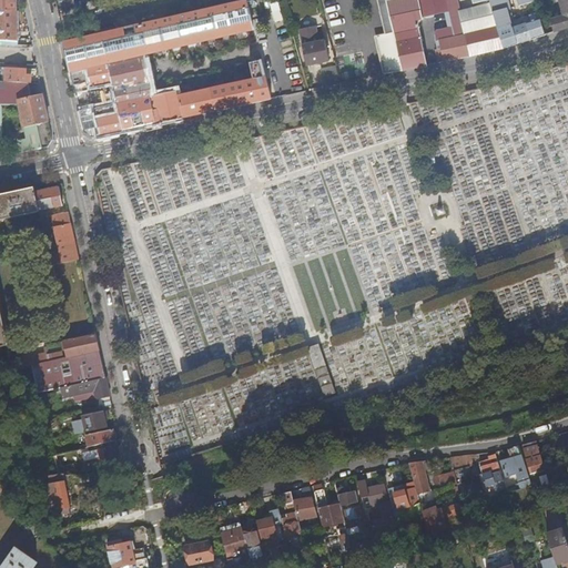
[(0,0),(0,44),(18,46),(18,42),(19,42),(17,0),(0,0)]
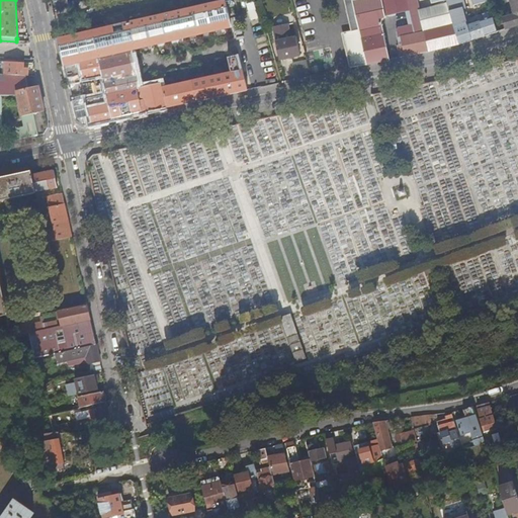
[(225,0),(59,38),(60,41),(67,78),(82,74),(83,80),(103,75),(104,84),(127,79),(139,77),(134,51),(231,27),(225,0)]
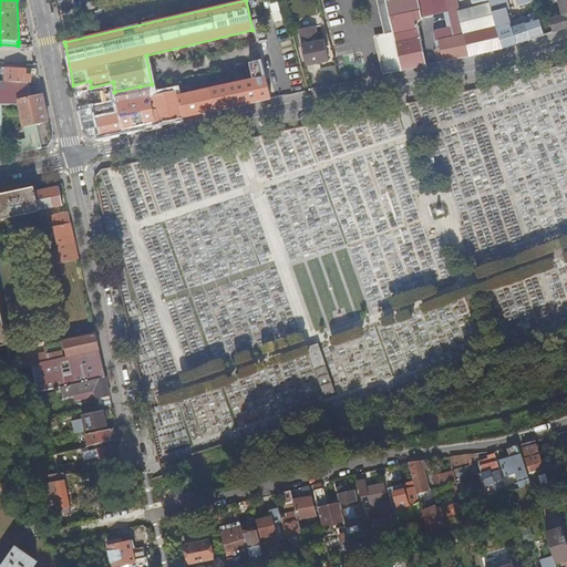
[(402,70),(426,64),(419,30),(416,29),(420,20),(422,19),(422,18),(418,0),(381,0),(383,7),(388,7),(393,31),(401,69),(402,70)]
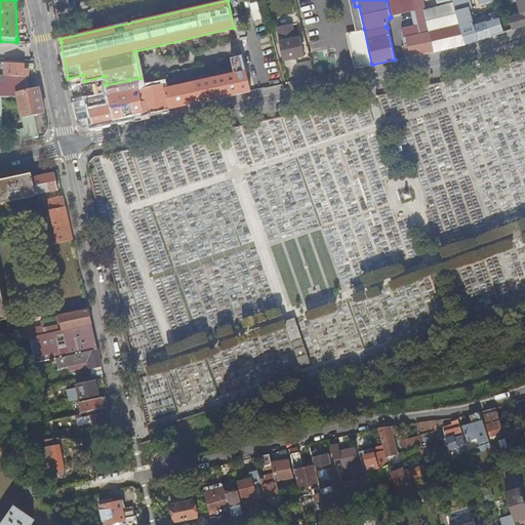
[(387,0),(391,16),(414,11),(411,0),(387,0)]
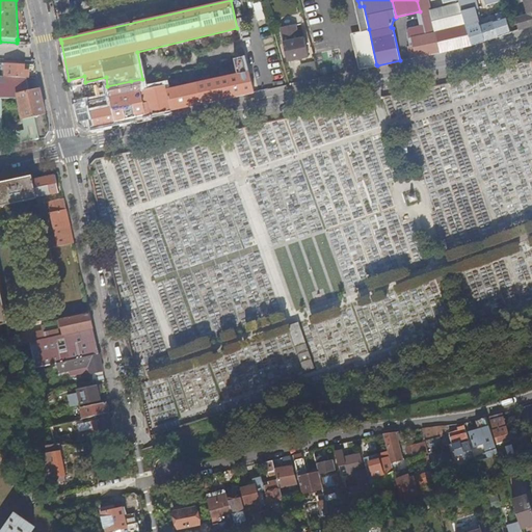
[(429,54),(441,52),(436,33),(431,12),(427,0),(417,0),(420,11),(424,26),(409,30),(406,34),(407,38),(408,38),(409,45),(413,44),(414,46),(407,47),(410,59),(429,54)]
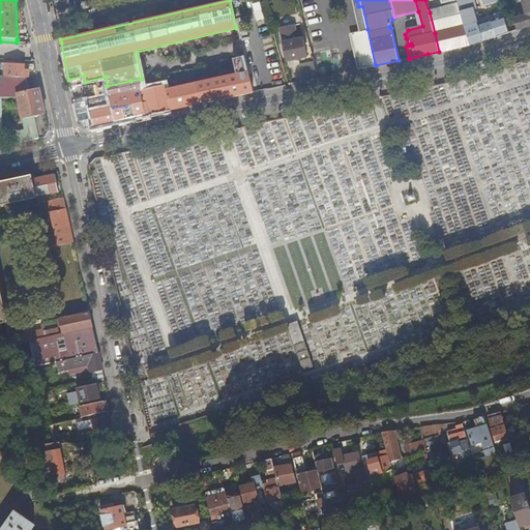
[(470,45),(508,32),(504,18),(499,20),(498,17),(495,18),(496,21),(489,22),(488,20),(482,22),(482,24),(478,26),(470,0),(483,0),(486,5),(495,2),(496,7),(500,6),(498,0),(457,0),(459,4),(470,45)]
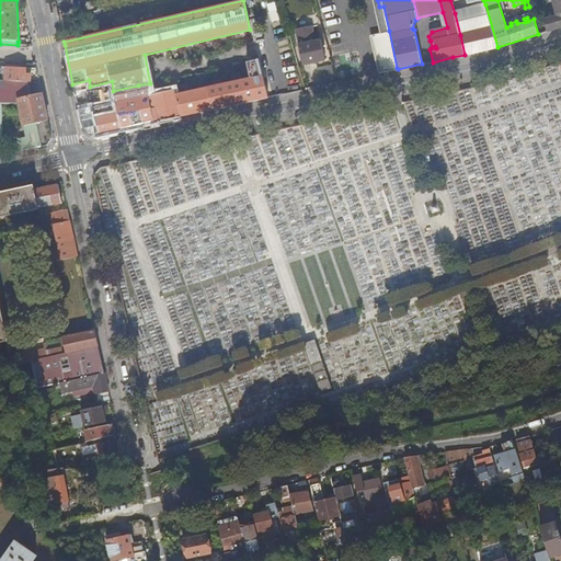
[(560,26),(560,0),(552,0),(558,15),(545,20),(548,32),(560,26)]
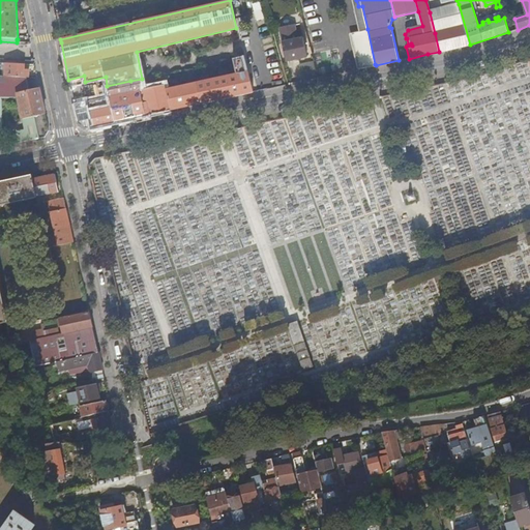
[(439,52),(470,45),(459,4),(430,12),(435,33),(439,52)]
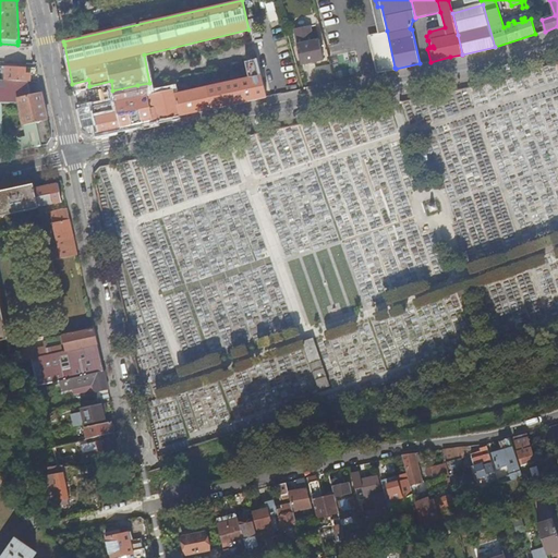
[(119,20),(121,26),(132,23),(130,15),(119,19),(119,20)]
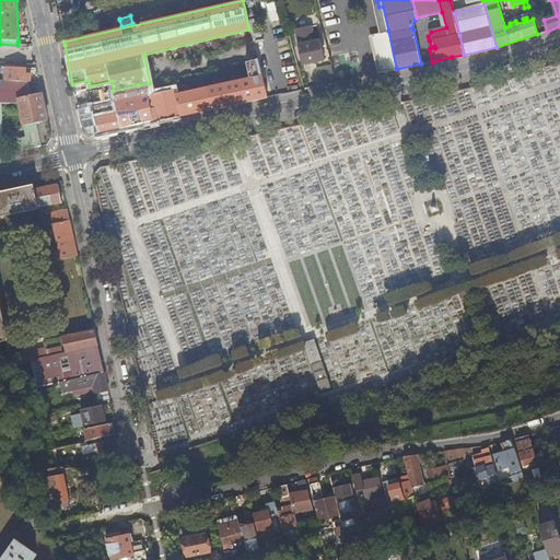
[(86,34),(113,27),(111,21),(84,27),(86,34)]
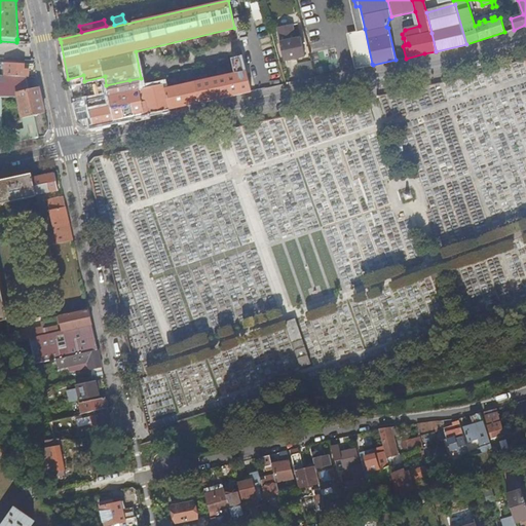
[(285,61),(305,57),(301,38),(297,39),(294,25),(276,28),(285,61)]
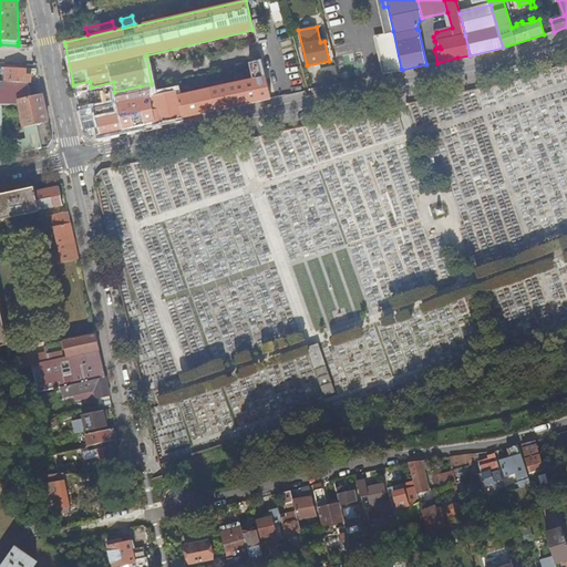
[(393,39),(401,69),(393,31),(391,32),(393,39)]
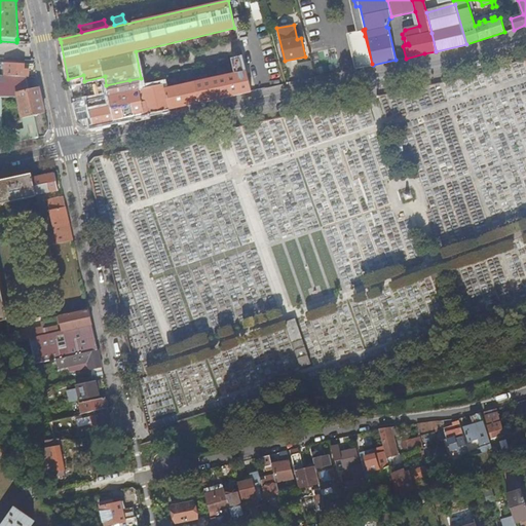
[(357,67),(372,64),(365,36),(363,30),(349,33),(357,67)]
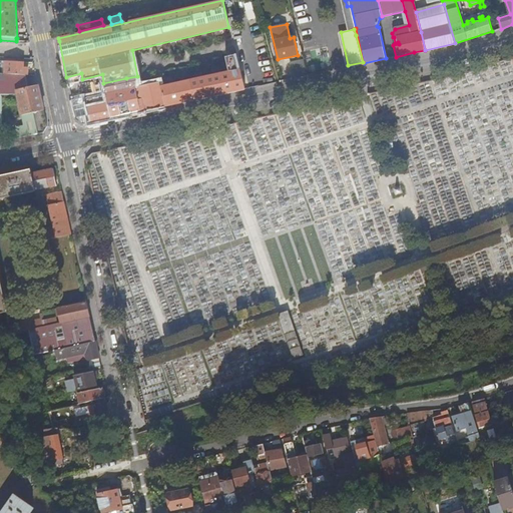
[(241,90),(244,89),(236,55),(225,57),(229,72),(211,76),(215,96),(241,90)]
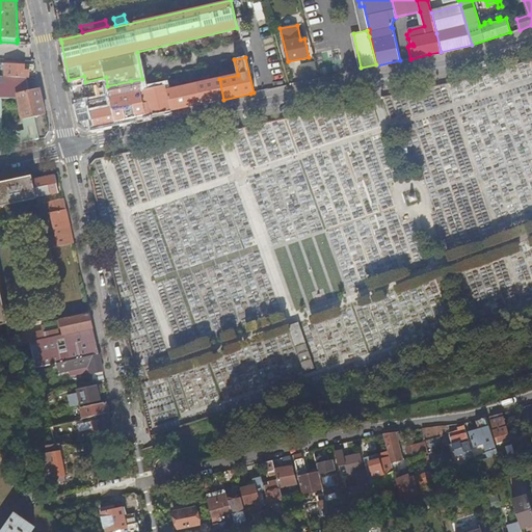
[(24,70),(24,64),(6,63),(5,71),(5,77),(27,78),(29,78),(29,70),(24,70)]
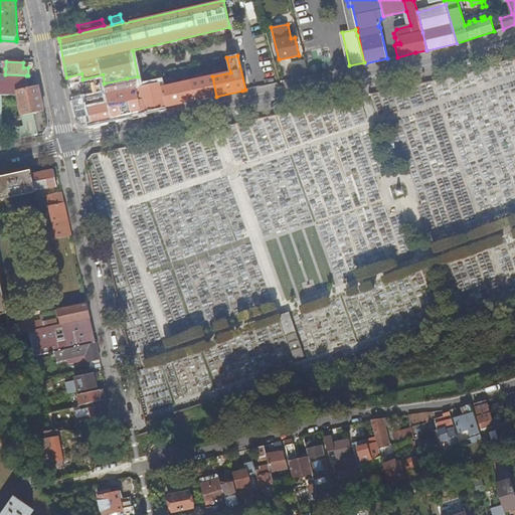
[(17,91),(28,88),(26,75),(5,74),(0,73),(0,95),(1,95),(17,91)]
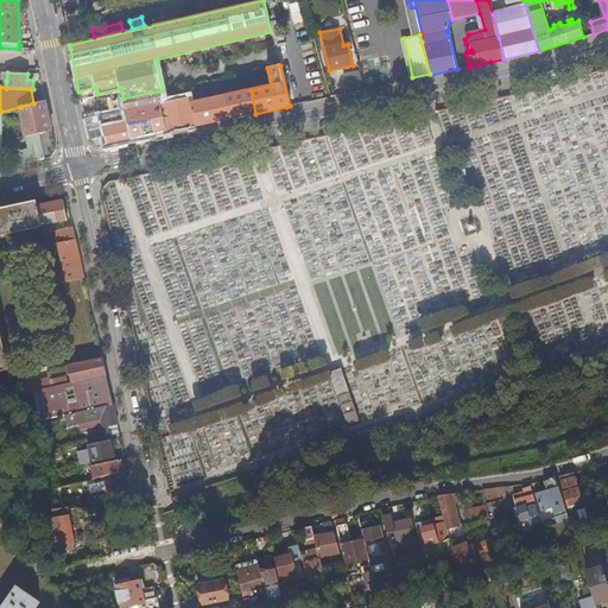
[(150,93),(122,99),(125,111),(145,106),(166,102),(163,90),(150,93)]
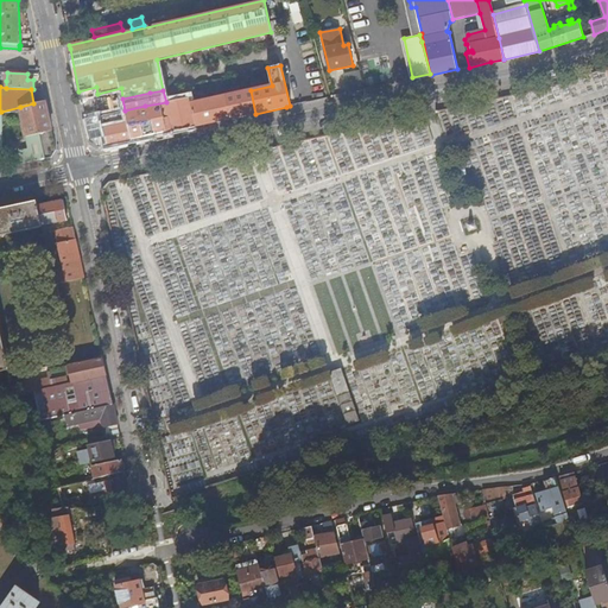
[(232,119),(255,114),(251,90),(226,95),(227,96),(230,113),(232,119)]
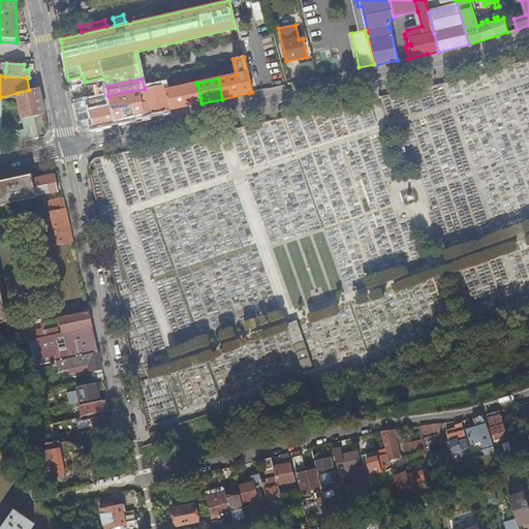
[(109,96),(73,103),(75,110),(90,105),(91,111),(88,112),(90,119),(78,121),(79,124),(86,128),(150,115),(180,107),(198,104),(201,103),(200,98),(197,84),(196,83),(167,89),(166,85),(145,90),(145,89),(126,92),(109,96)]
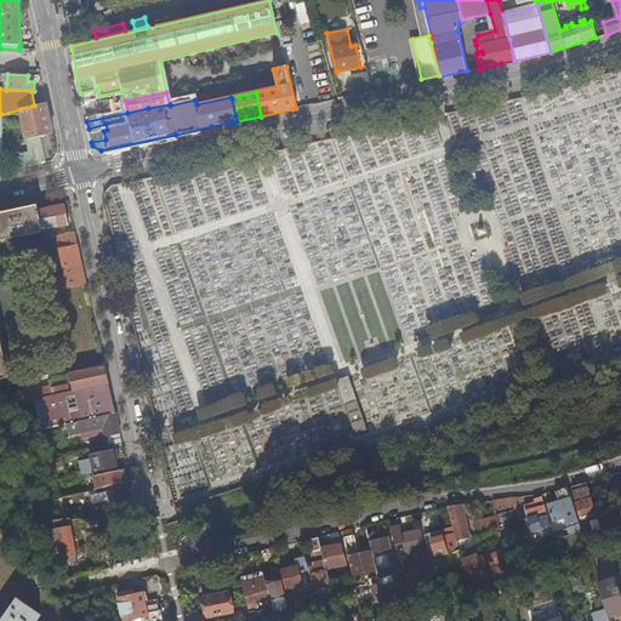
[(58,154),(46,103),(34,106),(21,109),(32,154),(22,157),(24,167),(53,161),(58,154)]
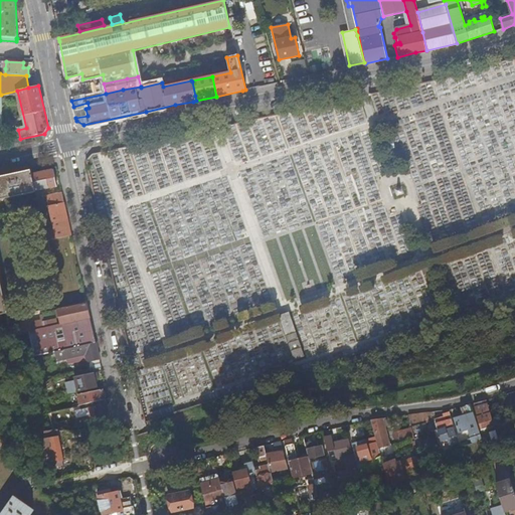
[(0,199),(36,191),(32,174),(31,170),(18,172),(0,176),(0,314),(7,313),(0,277),(0,199)]
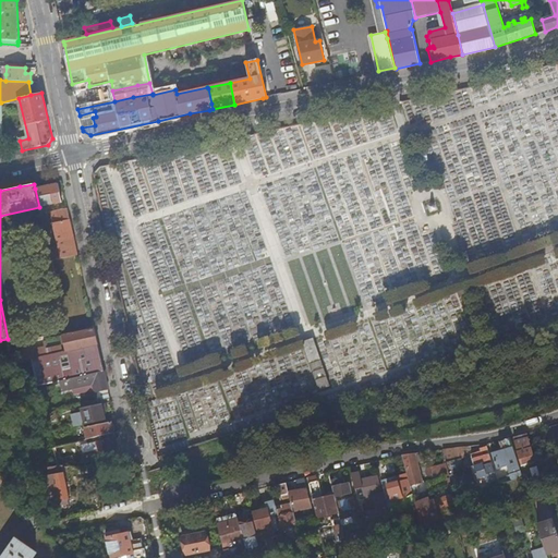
[(39,207),(40,214),(51,211),(57,241),(56,241),(57,244),(58,244),(60,244),(59,241),(74,238),(63,187),(58,186),(58,184),(35,189),(39,207)]
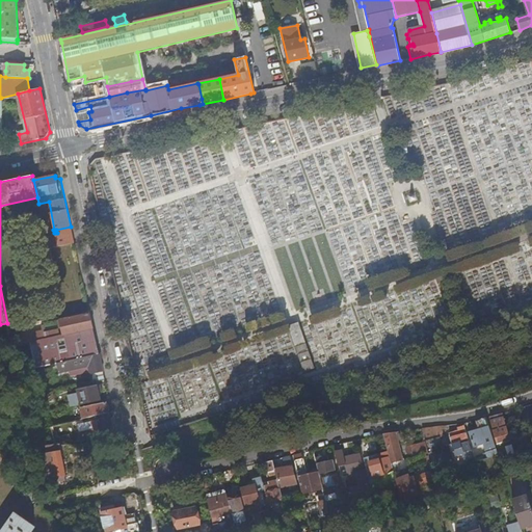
[(48,248),(75,242),(72,232),(61,234),(54,236),(53,236),(46,237),(48,248)]
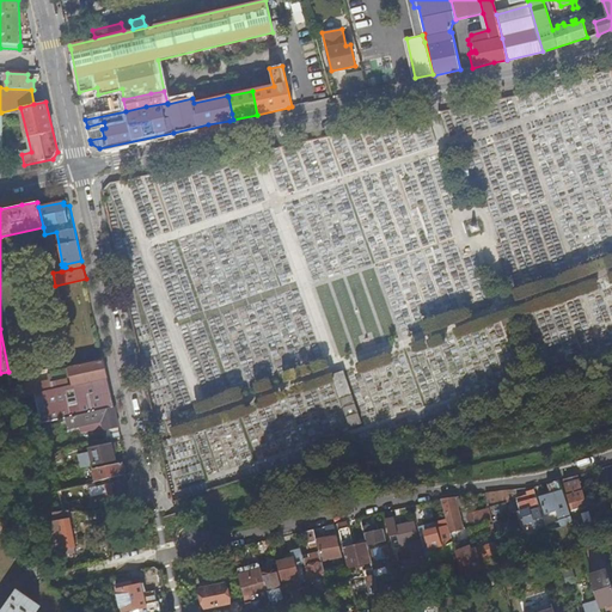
[(73,385),(108,378),(103,360),(69,368),(73,385)]
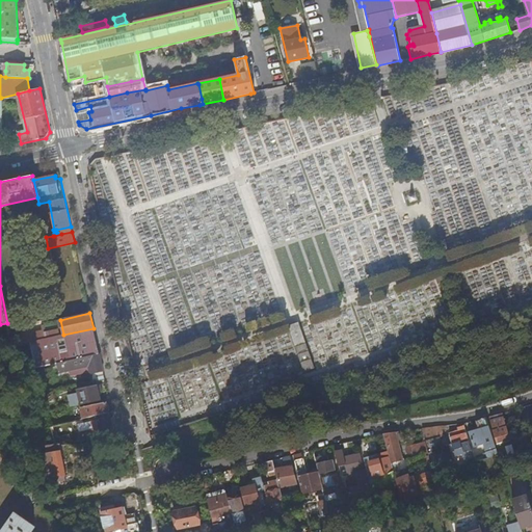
[(56,363),(99,353),(94,328),(63,335),(47,339),(30,343),(35,368),(56,363)]
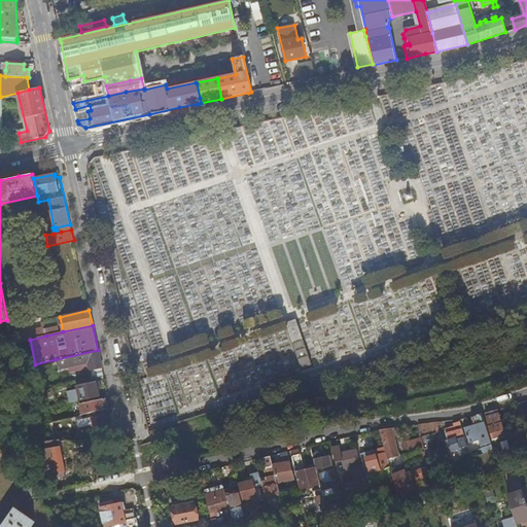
[(18,343),(30,340),(46,336),(43,327),(15,334),(18,343)]
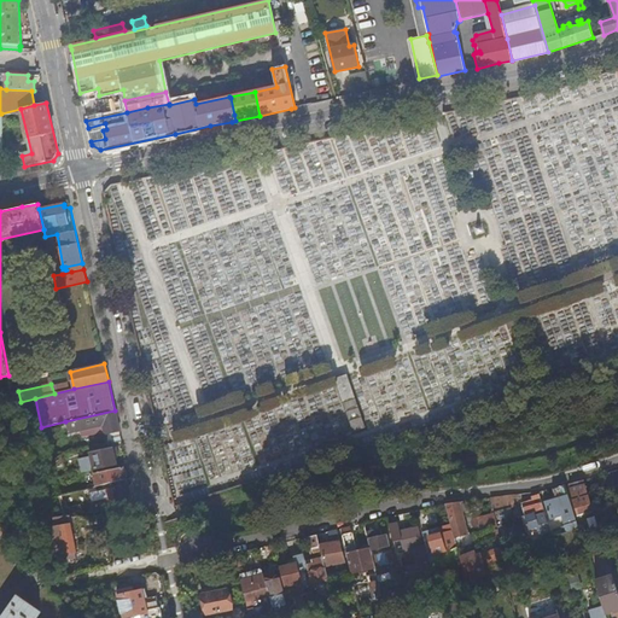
[(366,427),(356,400),(345,403),(354,432),(366,427)]
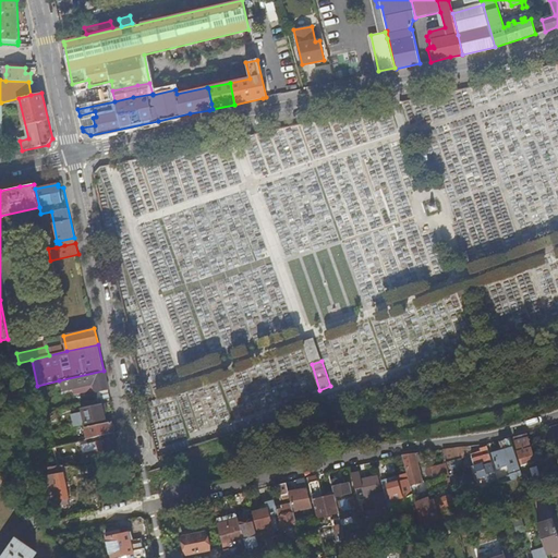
[(94,401),(110,398),(108,390),(104,371),(59,380),(62,391),(72,389),(86,386),(93,385),(94,393),(93,393),(94,401)]
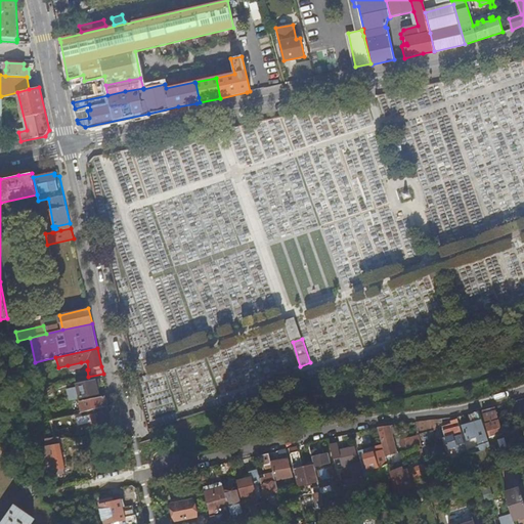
[(73,400),(98,394),(96,387),(95,383),(99,383),(99,380),(78,385),(78,387),(70,389),(73,400)]
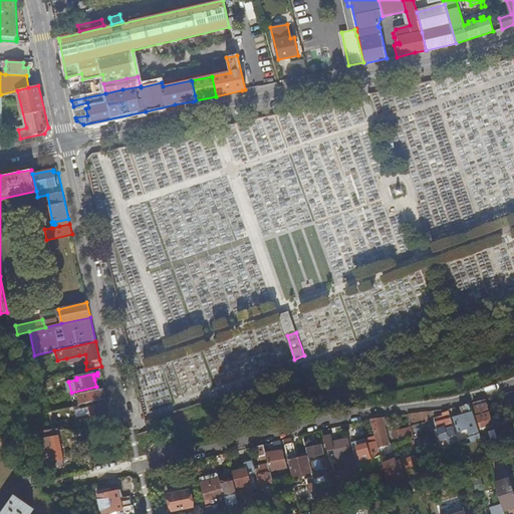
[(77,395),(80,405),(104,400),(102,389),(77,395)]
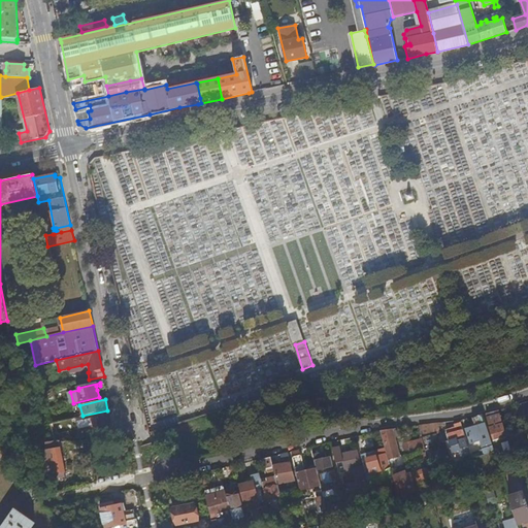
[(507,436),(500,410),(494,413),(486,415),(494,441),(507,436)]
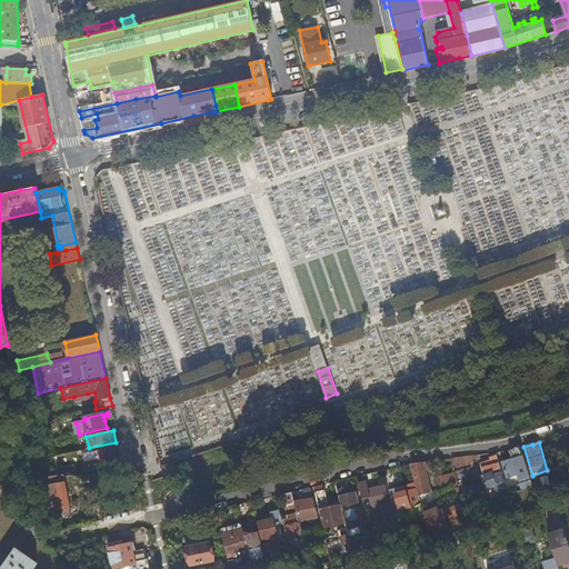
[(86,472),(91,471),(121,465),(117,446),(98,450),(99,458),(82,461),(86,472)]
